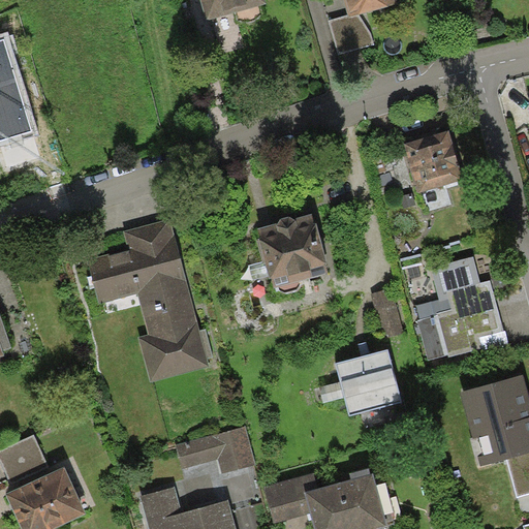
[(200,0),(207,20),(267,2),(266,0),(200,0)]
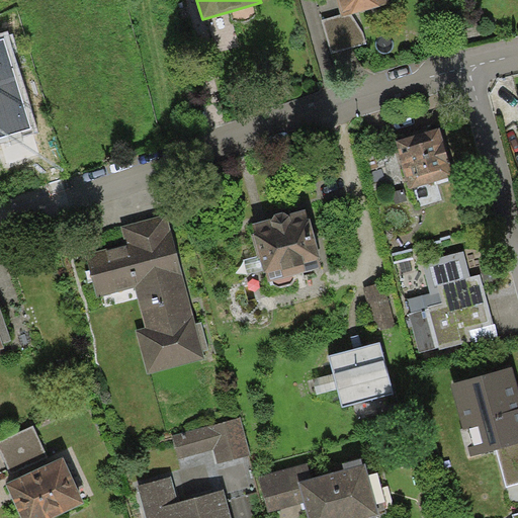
[(386,0),(336,0),(340,14),(341,18),(352,15),(387,4),(386,0)]
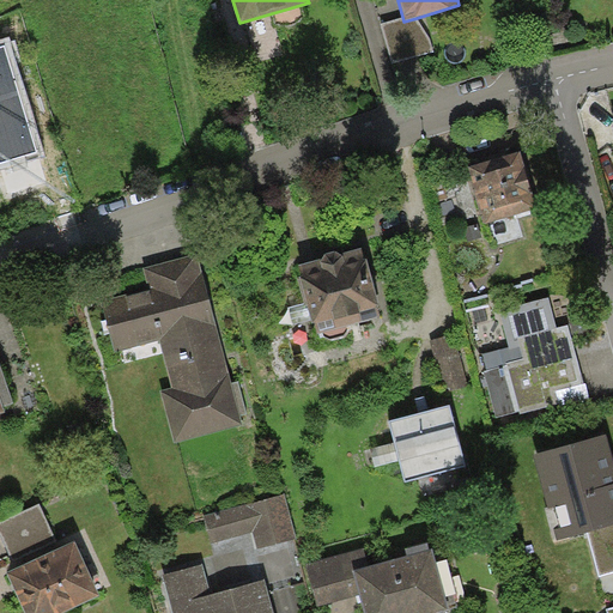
[(404,22),(402,17),(382,23),(393,64),(434,52),(430,37),(417,18),(404,22)]
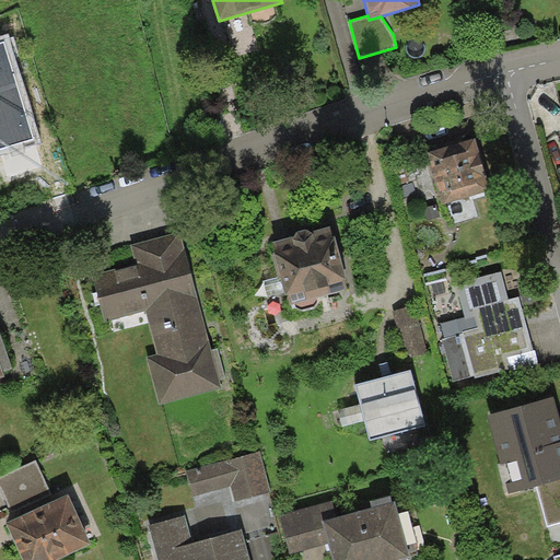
[(4,42),(0,43),(0,148),(33,139),(4,42)]
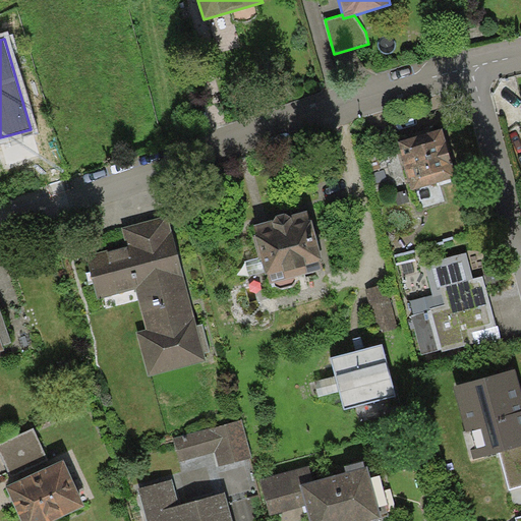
[(442,128),(397,141),(411,190),(457,177),(442,128)]
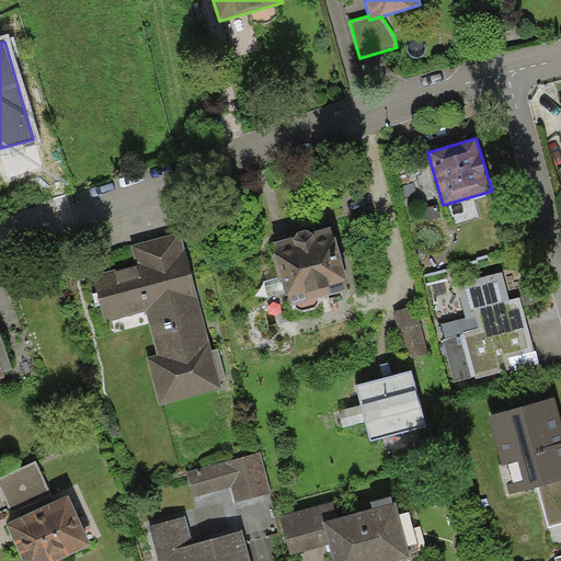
[(333,238),(331,226),(311,231),(306,229),(299,230),(296,235),(273,241),(276,252),(274,253),(281,277),(285,293),(286,295),(288,295),(290,304),(295,302),(318,297),(347,288),(345,279),(347,278),(335,237),(333,238)]
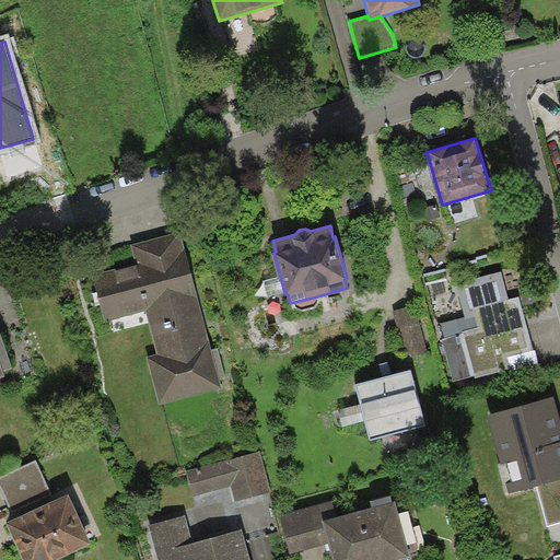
[(181,232),(131,244),(136,264),(94,275),(105,319),(146,310),(156,353),(147,356),(159,404),(221,387),(219,378),(225,376),(218,348),(211,349),(181,232)]
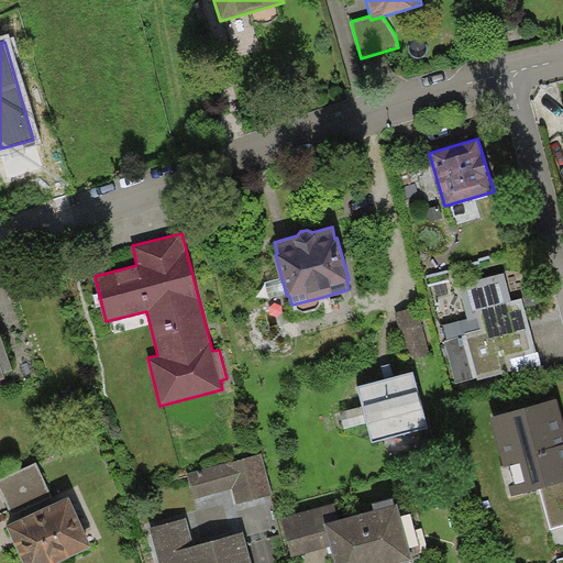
[(505,274),(459,286),(467,319),(443,326),(448,340),(444,341),(455,384),(476,378),(477,382),(514,372),(510,360),(537,352),(522,298),(512,300),(505,274)]
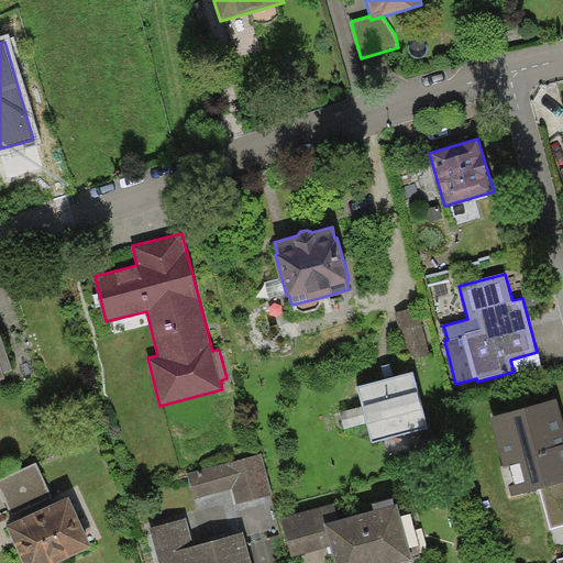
[(286,294),(282,278),(265,283),(269,298),(286,294)]
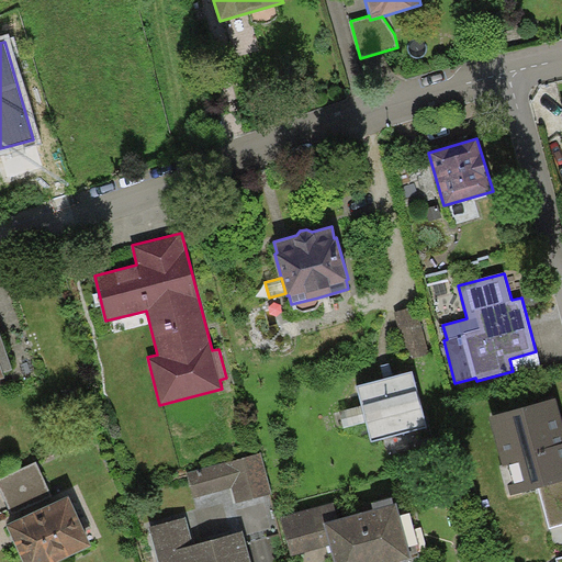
[(319,301),(318,298),(295,303),(298,310),(305,312),(316,307),(319,301)]
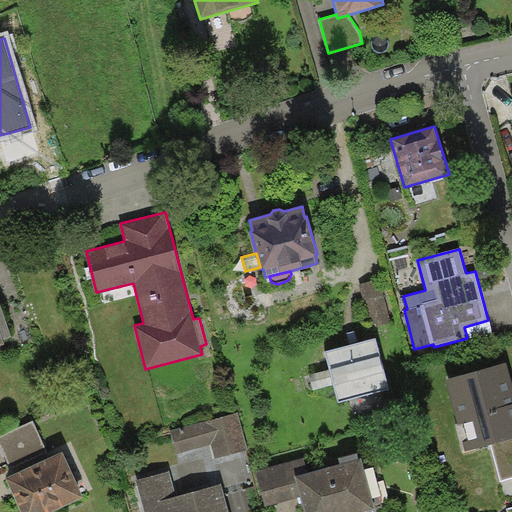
[(380,279),(359,284),(370,328),(392,322),(380,279)]
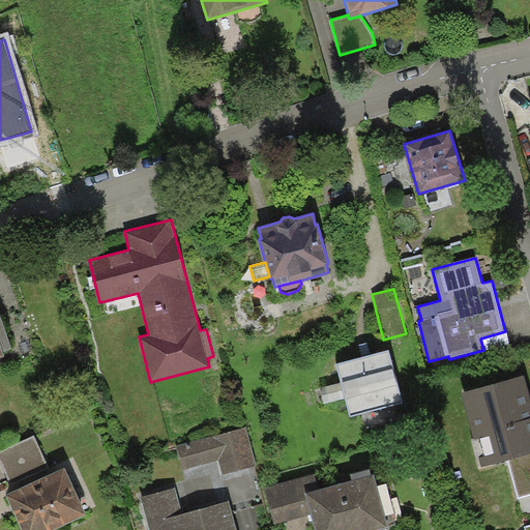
[(0,314),(0,342),(3,351),(11,348),(0,314)]
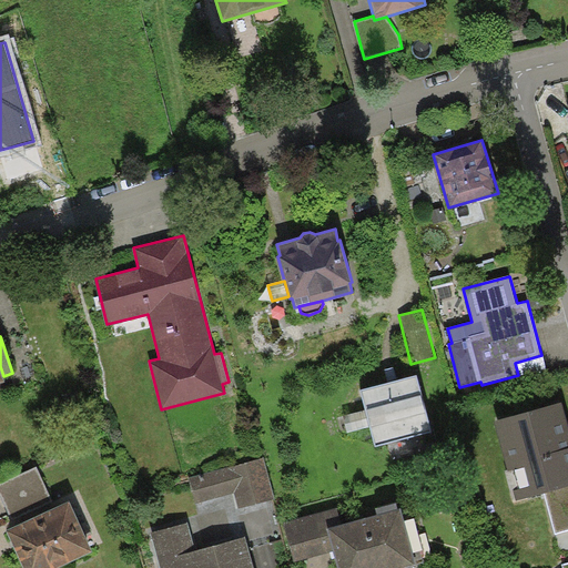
[(417,375),(361,391),(375,446),(433,430),(417,375)]
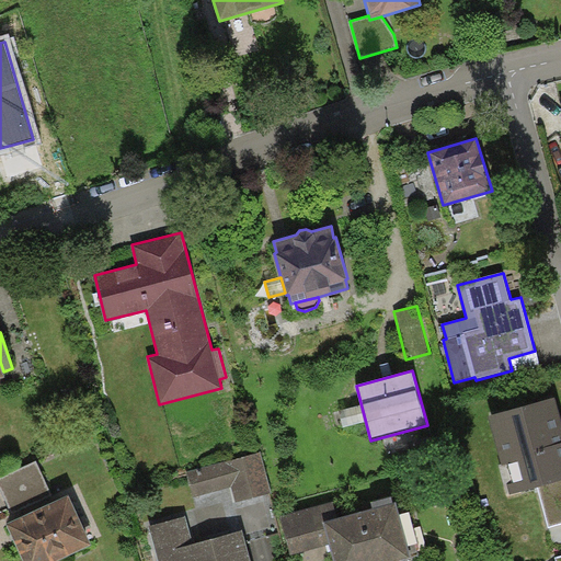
[(560,420),(554,397),(488,415),(508,495),(537,488),(560,481),(560,420)]
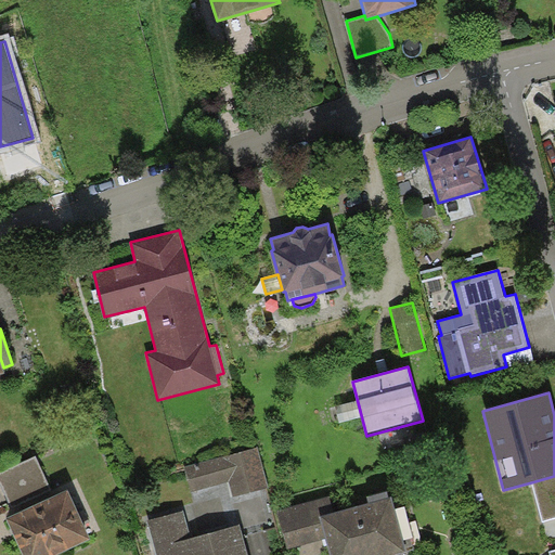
[(361,416),(357,400),(335,405),(339,422),(361,416)]
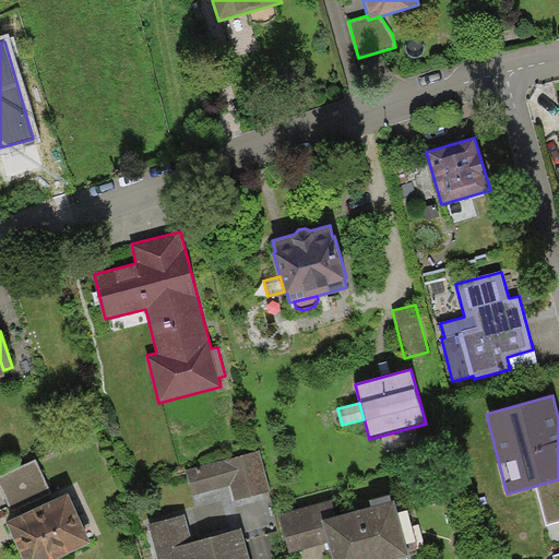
[(260,451),(187,471),(193,496),(230,485),(234,500),(271,490),(260,451)]
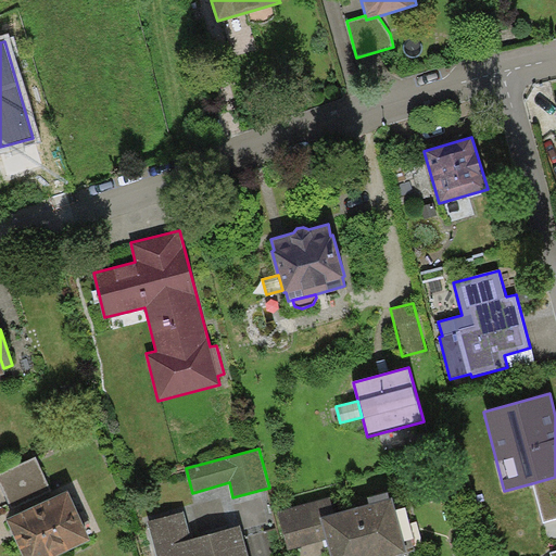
[(36,456),(0,472),(0,482),(11,507),(51,489),(36,456)]
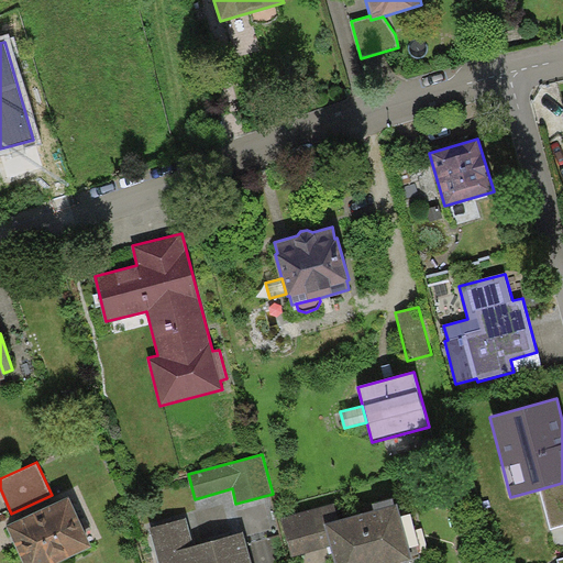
[(562,483),(539,489),(550,528),(562,525),(562,483)]
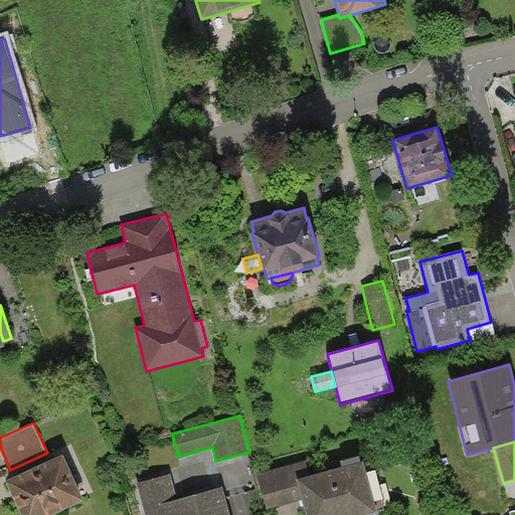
[(62,454),(6,480),(21,514),(49,514),(83,500),(62,454)]
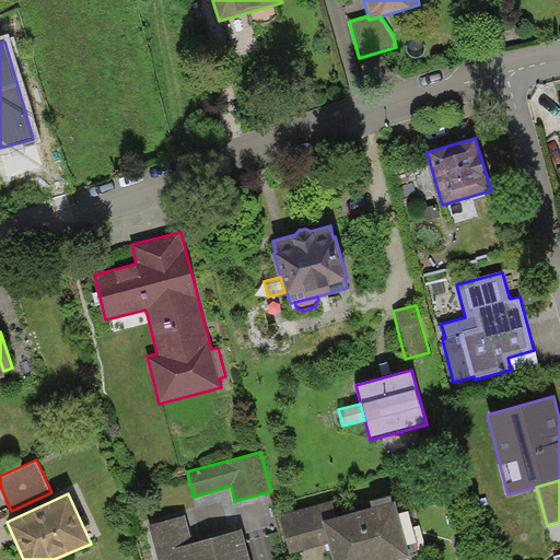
[(395,503),(322,524),(328,545),(331,559),(407,559),(411,559),(395,503)]
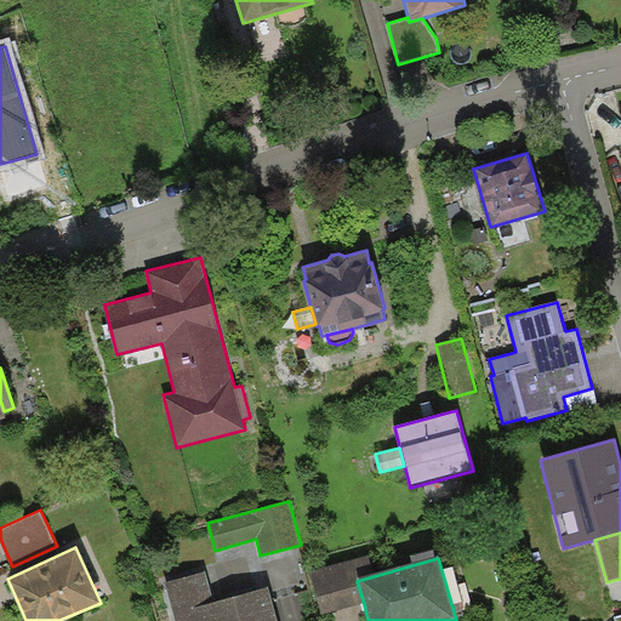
[(311,573),(322,615),(364,604),(357,581),(352,562),(311,573)]
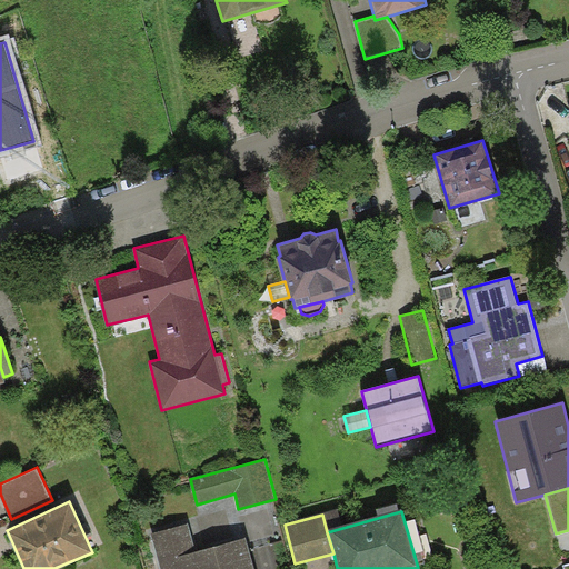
[(189,523),(151,533),(161,568),(253,568),(246,538),(197,551),(189,523)]
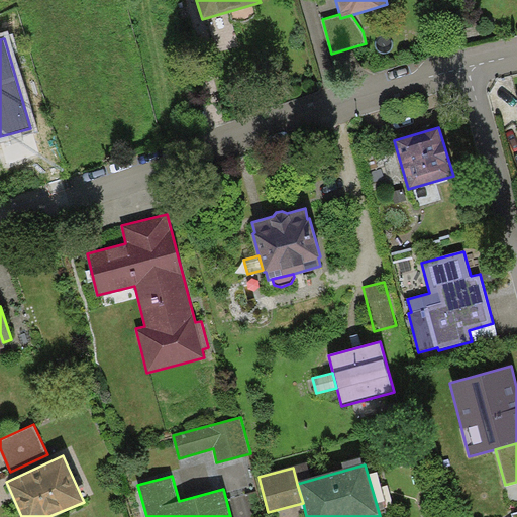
All buildings are outlined.
